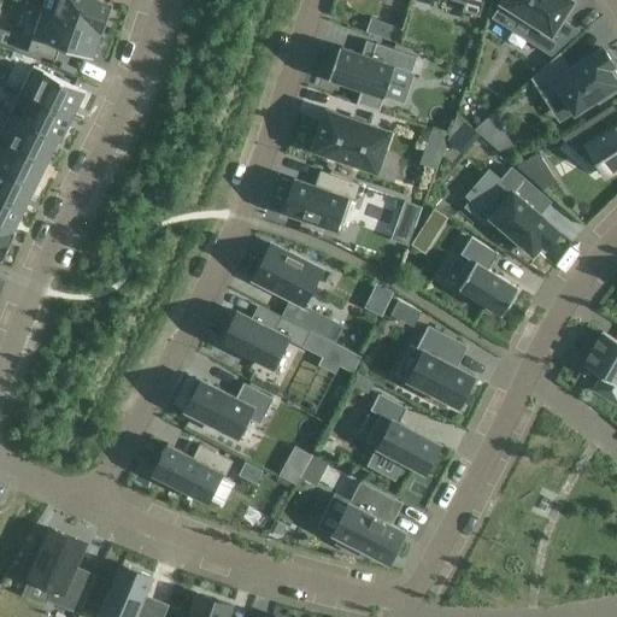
[(104,33),(113,5),(99,0),(46,0),(42,11),(103,31),(101,33),(104,33)]
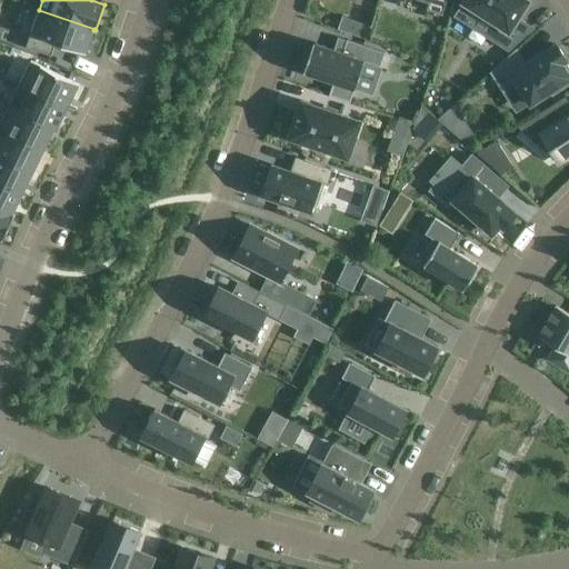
[(416,0),(429,5),(427,10),(442,16),(447,0),(416,0)]
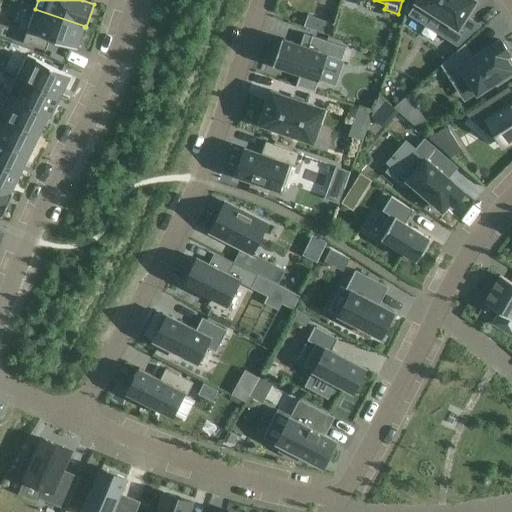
[(465,17),(475,1),(472,0),(418,0),(412,11),(423,18),(428,10),(448,22),(440,34),(457,45),(479,25),(465,17)]
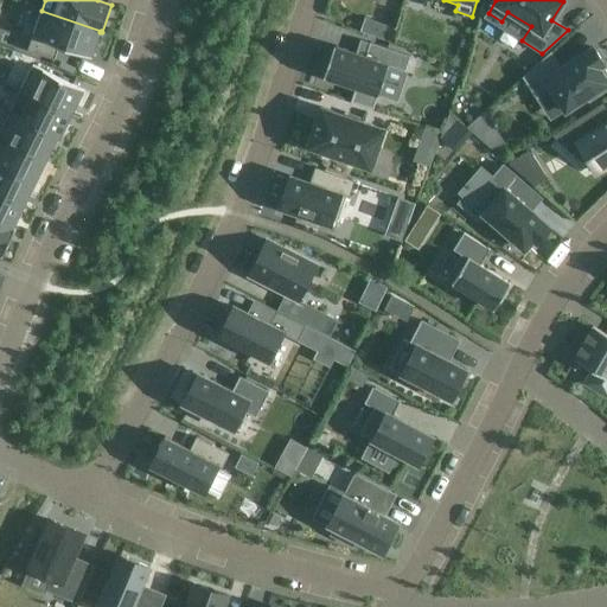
[(91,57),(100,32),(101,31),(42,11),(27,51),(55,61),(59,46),(91,57)]
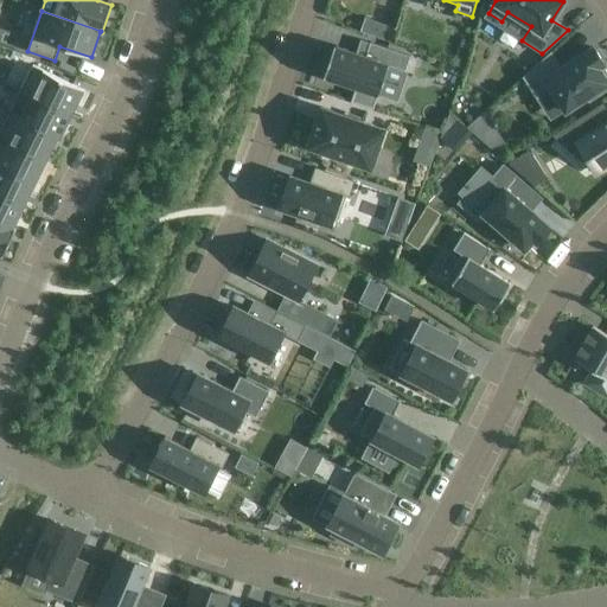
[(376,21),(371,36),(390,42),(394,27),(376,21)]
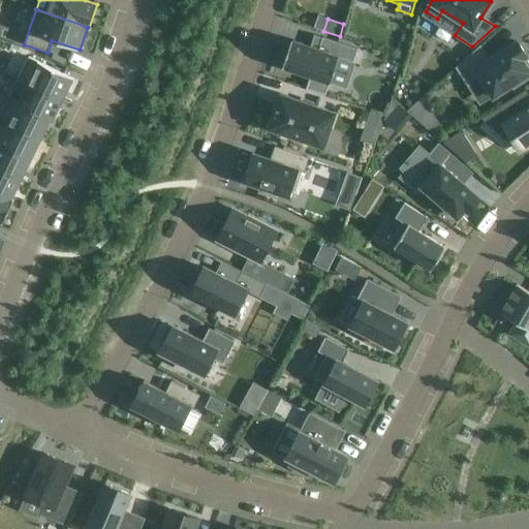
[(291,39),(282,67),(310,75),(306,88),(325,94),(339,56),(352,60),(356,47),(322,36),(318,48),(291,39)]
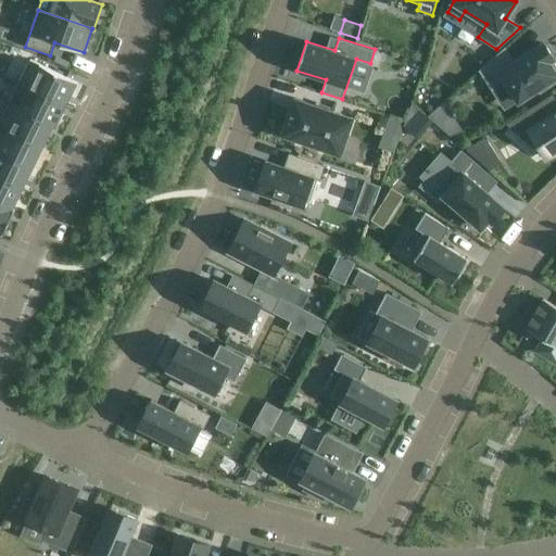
[(554,59),(544,43),(512,64),(502,50),(479,71),(493,91),(506,83),(518,101),(538,89),(540,92),(555,81),(555,78),(555,77),(555,76),(555,65),(552,60),(554,59)]
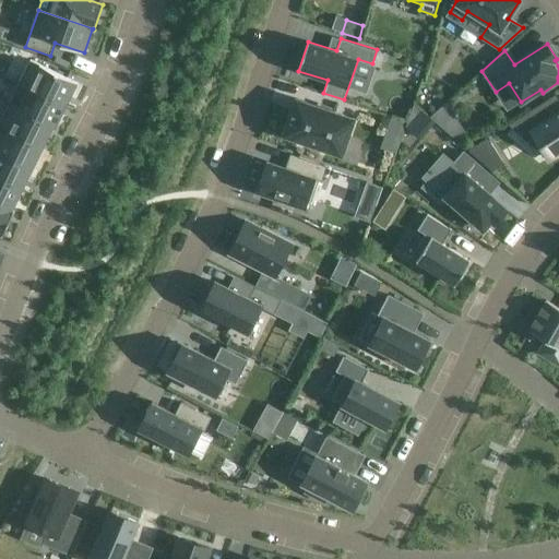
[(66,105),(76,83),(30,60),(19,83),(66,105)]
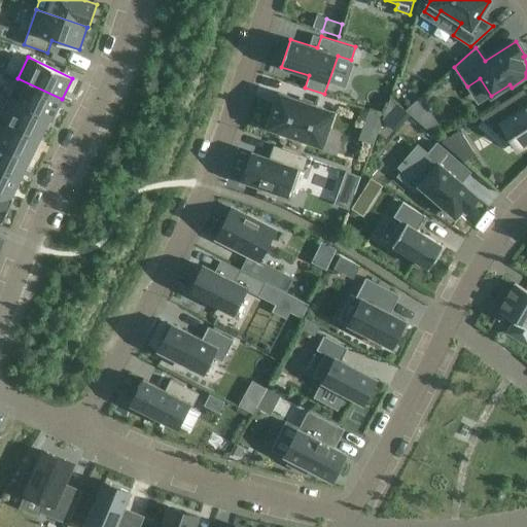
[(62,99),(18,78),(8,98),(50,118),(49,120),(51,121),(62,99)]
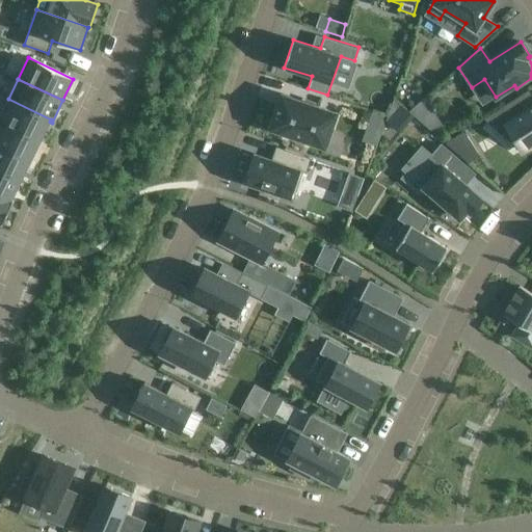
[(523,151),(531,144),(531,104),(525,94),(529,91),(529,89),(483,118),(498,132),(507,126),(523,151)]
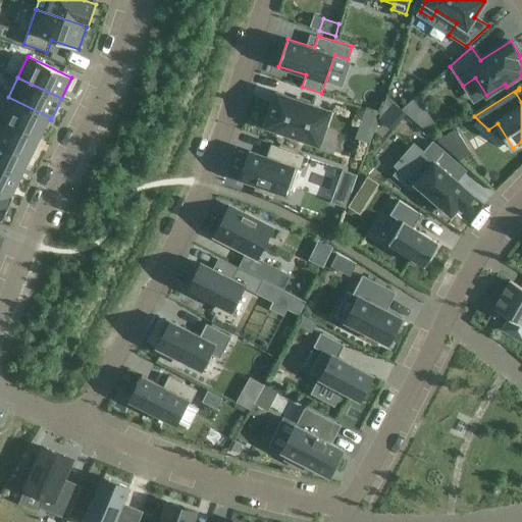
[(319,143),(329,113),(330,113),(331,111),(329,110),(328,111),(278,93),(276,92),(275,95),(276,95),(266,125),(265,125),(264,127),(266,127),(267,127),(317,145),(319,146),(320,144),(319,143)]
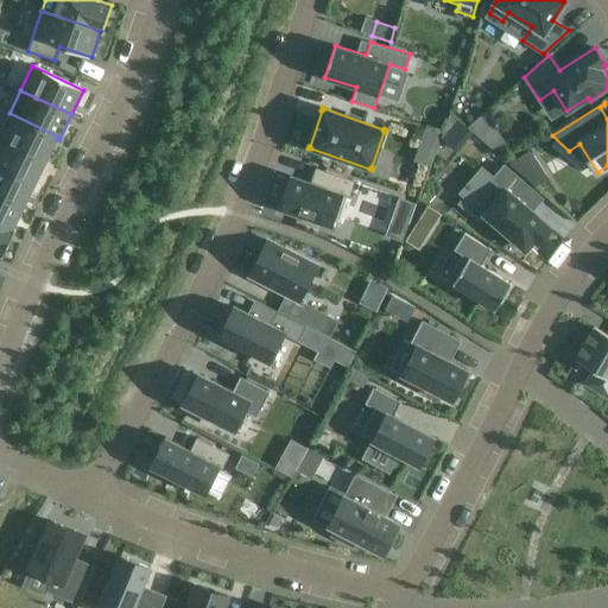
[(46,160),(57,139),(58,137),(10,113),(0,132),(0,139),(7,144),(8,141),(46,160)]
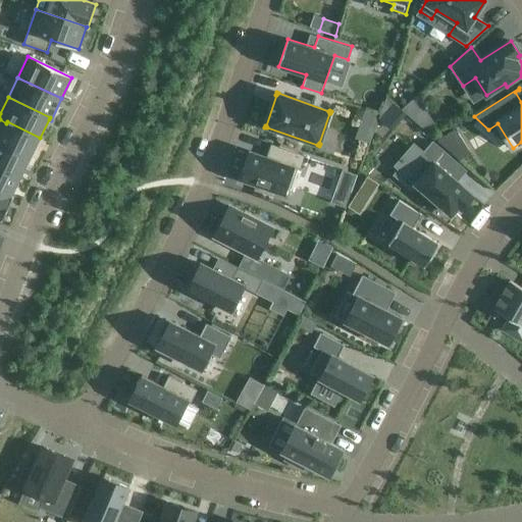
[(403,110),(402,109),(386,97),(378,118),(387,127),(403,110)]
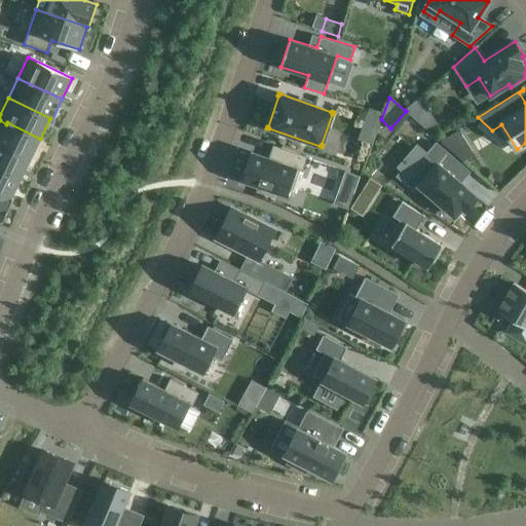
[(40,139),(7,122),(6,124),(0,137),(0,144),(30,159),(40,139)]
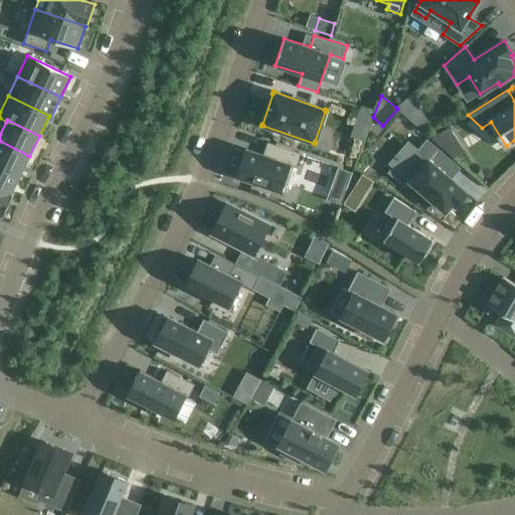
[(453,134),(438,144),(445,150),(458,142),(453,134)]
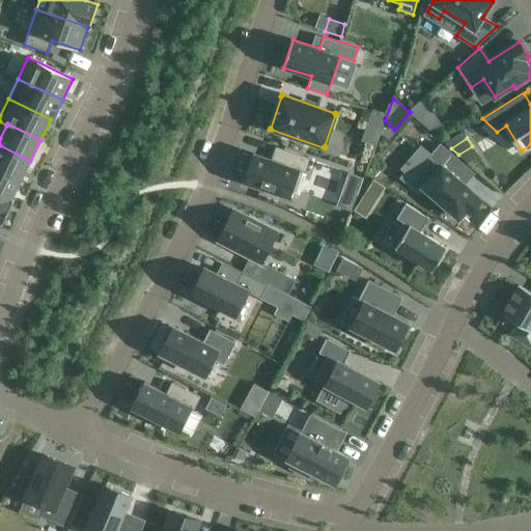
[(0,171),(21,182),(30,161),(0,145),(0,171)]
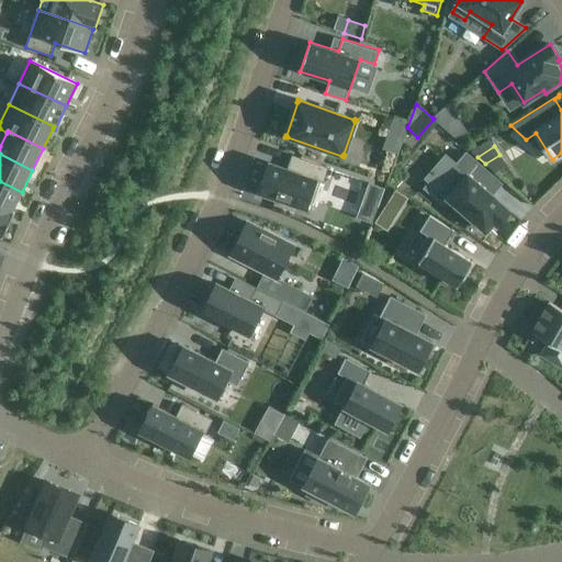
[(460,170),(441,192),(448,198),(448,199),(485,231),(494,222),(497,225),(509,211),(482,188),(492,176),(465,154),(454,166),(460,170)]
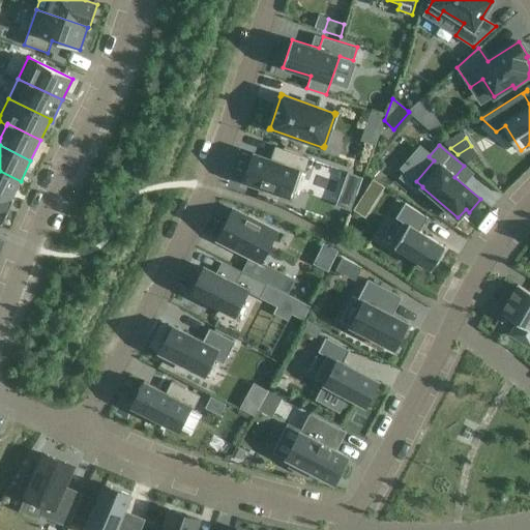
[(254,154),(243,181),(271,190),(269,195),(284,200),(285,196),(293,199),(302,171),(304,172),(310,157),(275,146),(270,159),(254,154)]
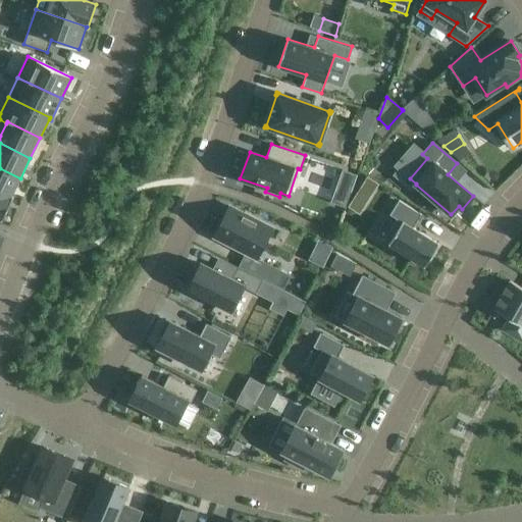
[(11,196),(20,178),(0,168),(0,193),(10,198),(11,196)]
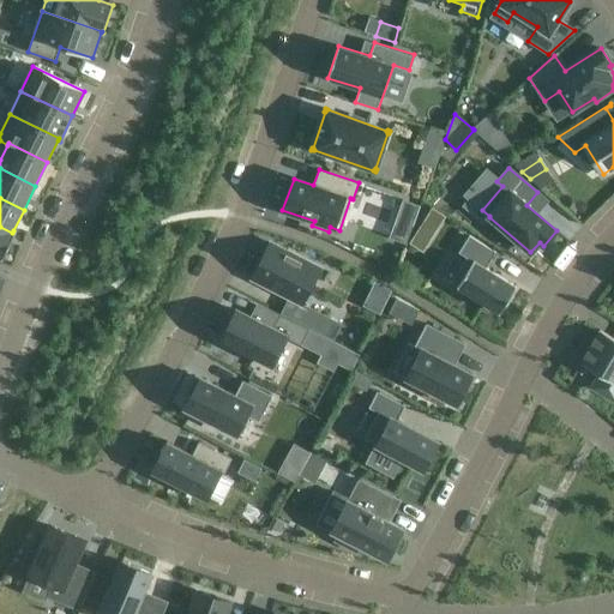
[(415,217),(420,206),(404,200),(399,211),(415,217)]
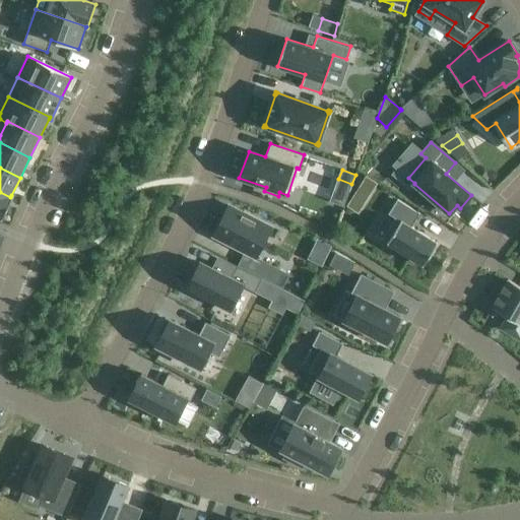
[(370,196),(378,183),(366,176),(358,188),(370,196)]
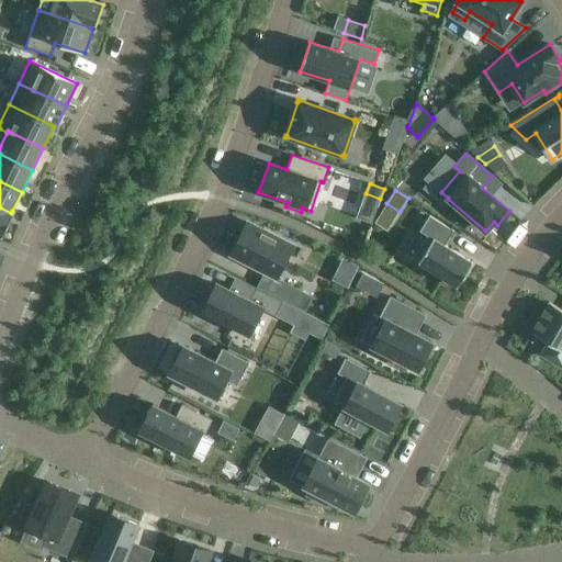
[(0,235),(2,237),(14,213),(12,211),(11,213),(0,208),(0,235)]
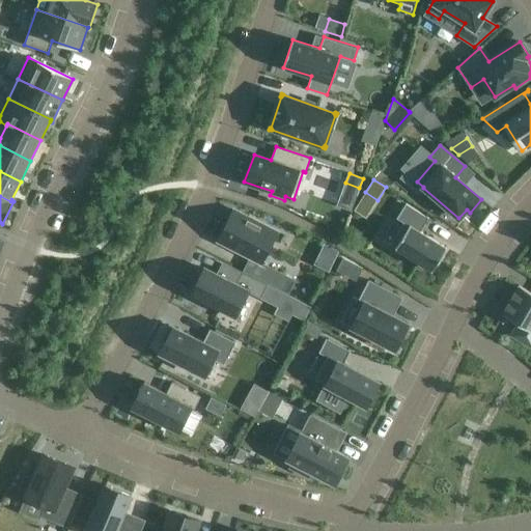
[(446,248),(420,231),(428,218),(406,204),(396,219),(403,223),(390,245),(432,271),(446,248)]
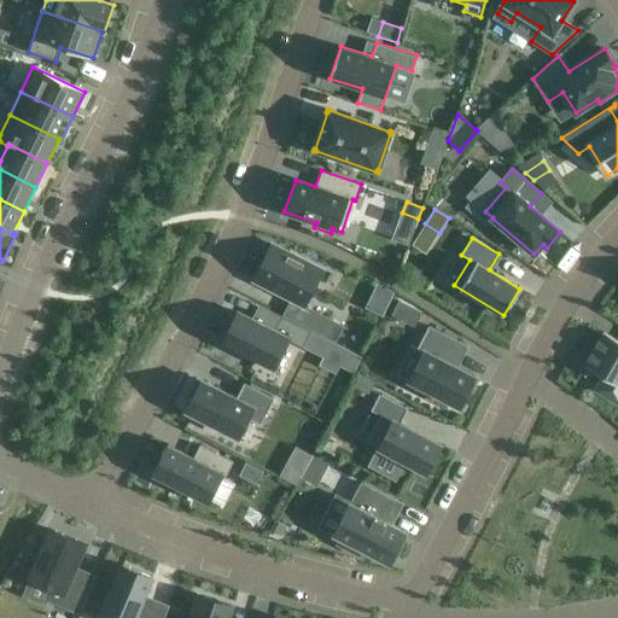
[(272,245),(254,280),(292,301),(284,315),(336,342),(343,326),(304,307),(322,270),(272,245)]
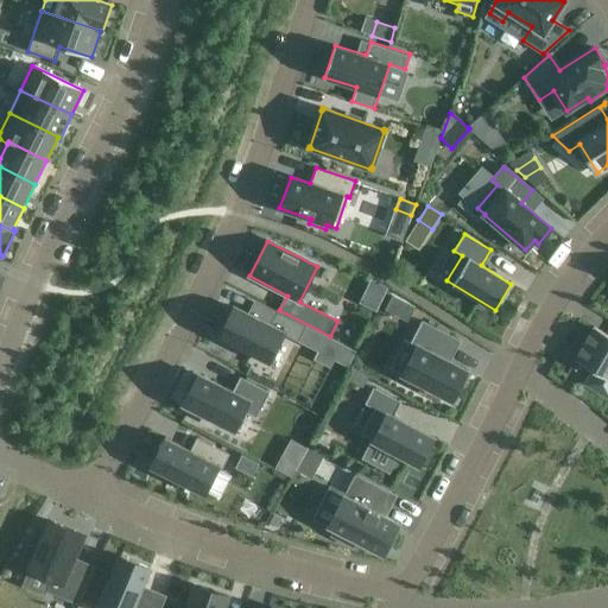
[(266,324),(234,308),(219,337),(270,363),(284,335),(293,340),(302,323),(273,309),(266,324)]
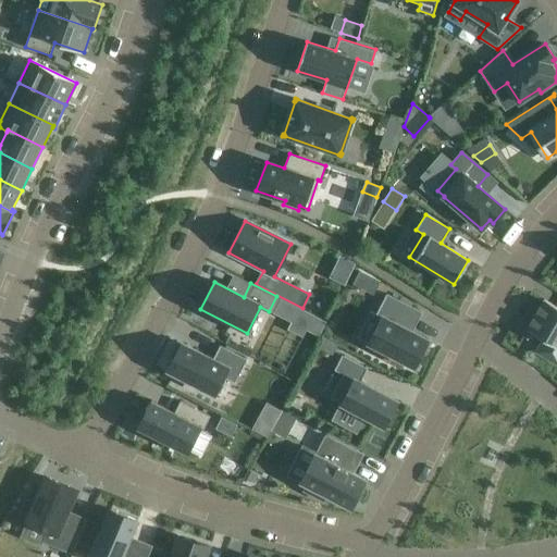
[(413,367),(428,339),(407,329),(417,310),(386,294),(375,314),(382,318),(369,344),(374,346),(372,350),(387,358),(390,355),(413,367)]
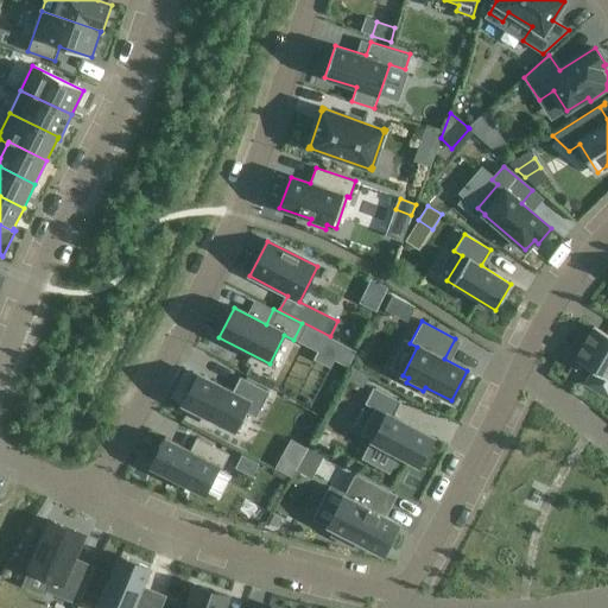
[(607,335),(594,328),(575,360),(594,371),(586,385),(607,397),(607,335)]
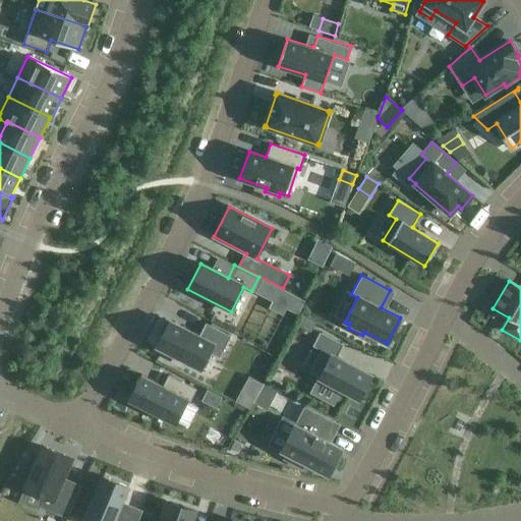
[(303,316),(298,326),(310,332),(315,324),(303,316)]
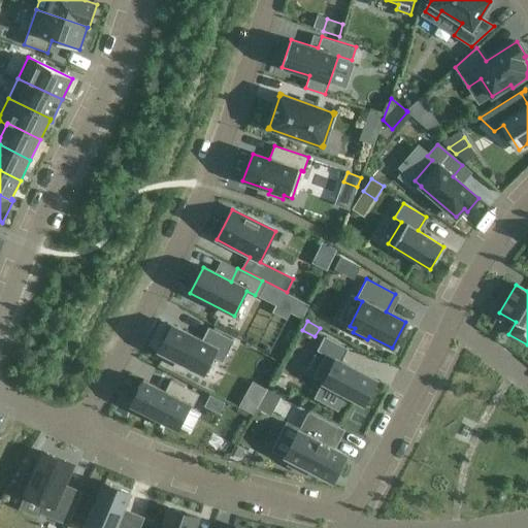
[(208,328),(202,340),(169,324),(161,338),(165,340),(159,352),(203,373),(211,358),(223,363),(234,340),(208,328)]
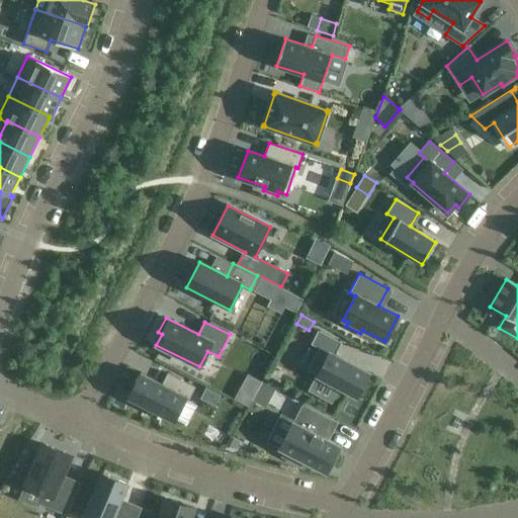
[(357,397),(369,373),(334,355),(341,343),(318,331),(311,345),(319,349),(308,370),(357,397)]
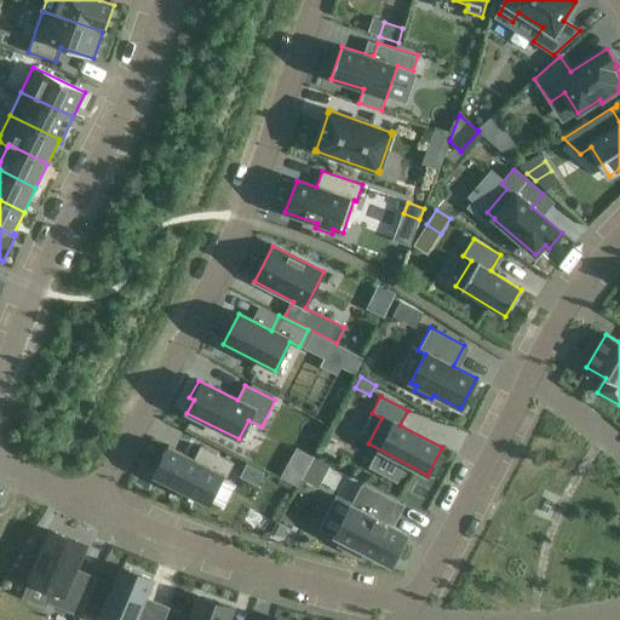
[(227,478),(234,464),(201,447),(194,459),(168,446),(153,476),(210,505),(224,477),(227,478)]
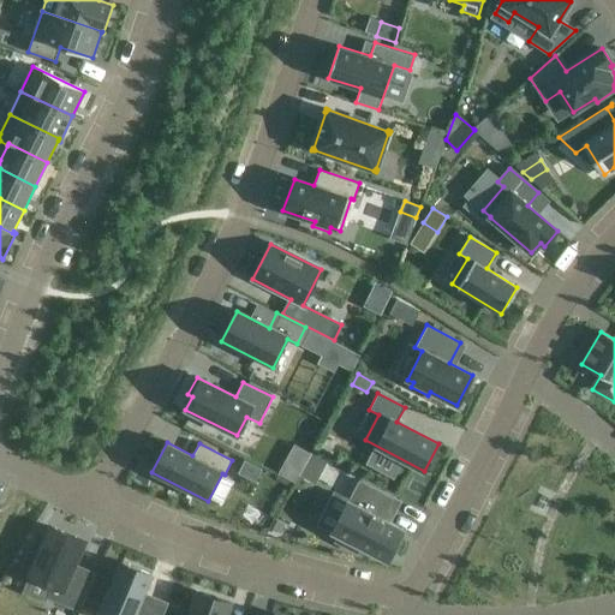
[(299,476),(315,484),(329,459),(314,451),(299,476)]
